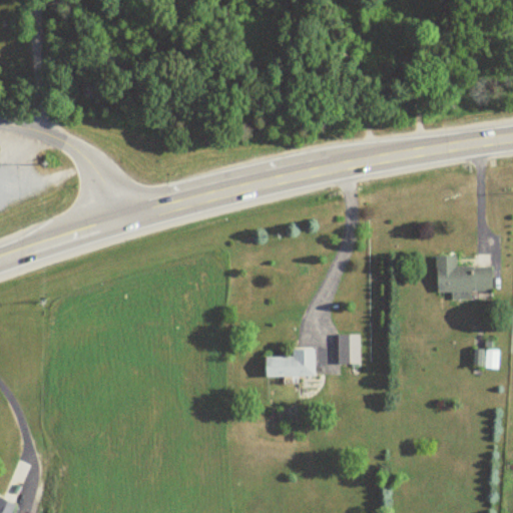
[(490,267),(455,267),(455,255),(435,255),(435,293),(450,293),(451,299),(471,299),(471,293),(490,293),(490,267)]
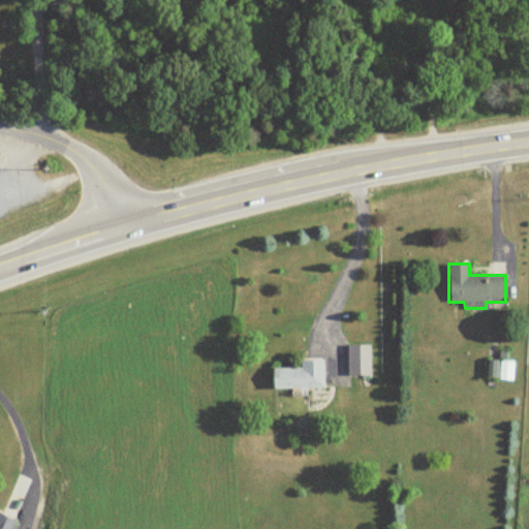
[(369,344),(347,344),(347,376),(369,376),(369,344)]
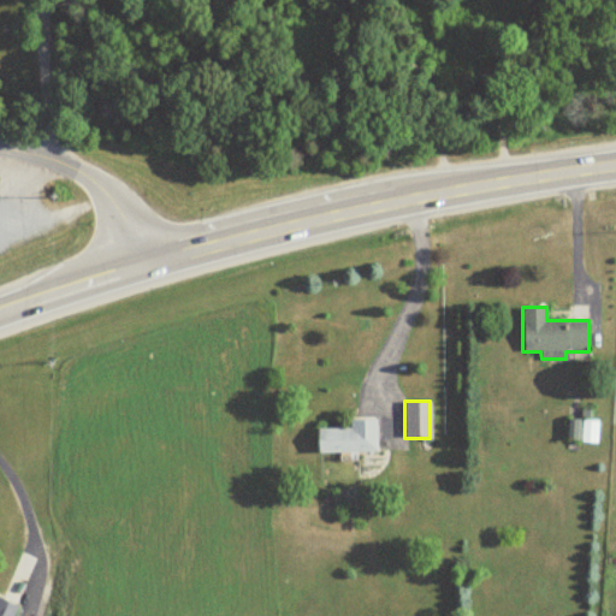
[(375,452),(375,420),(348,420),(348,428),(315,428),(315,452),(375,452)]
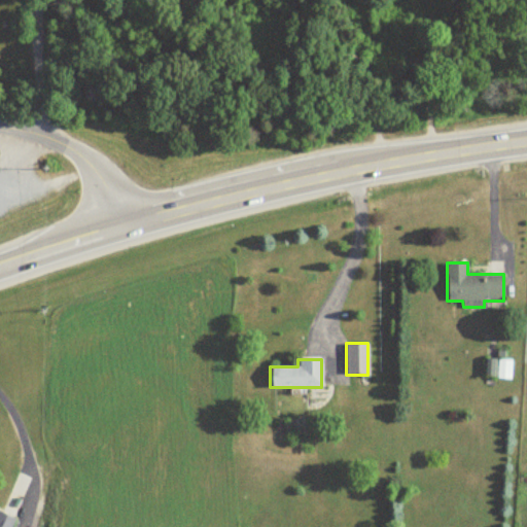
[(512,378),(512,359),(485,359),(485,378),(512,378)]
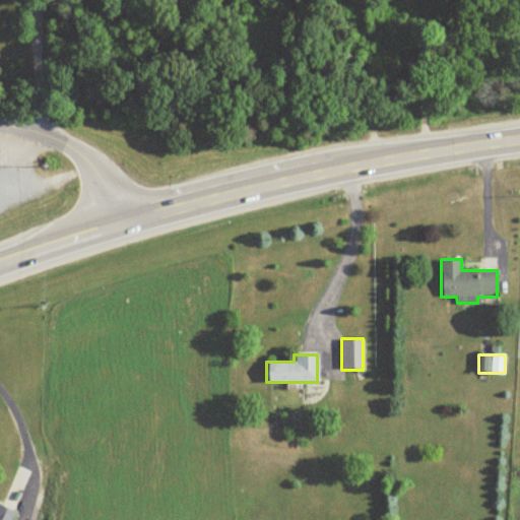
[(0,519),(9,519),(13,510),(0,504),(0,519)]
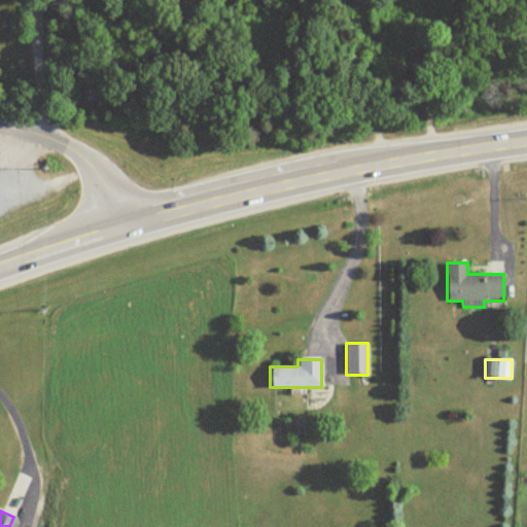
All buildings are outlined.
